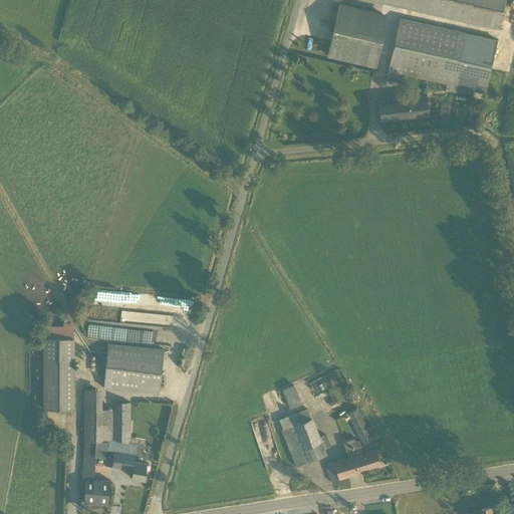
[(508,0),(373,0),(501,29),(508,0)]
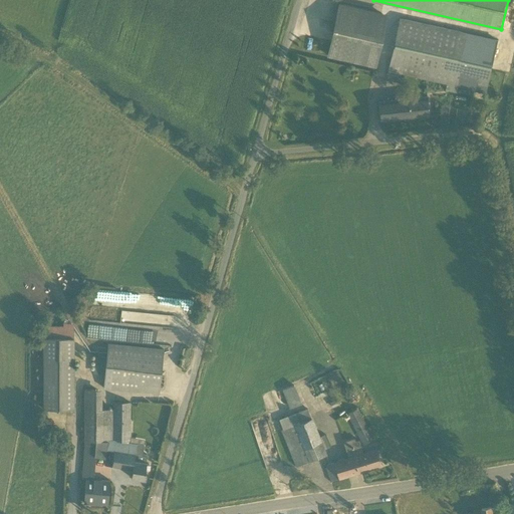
[(386,14),(338,3),(327,54),(375,65),(386,14)]
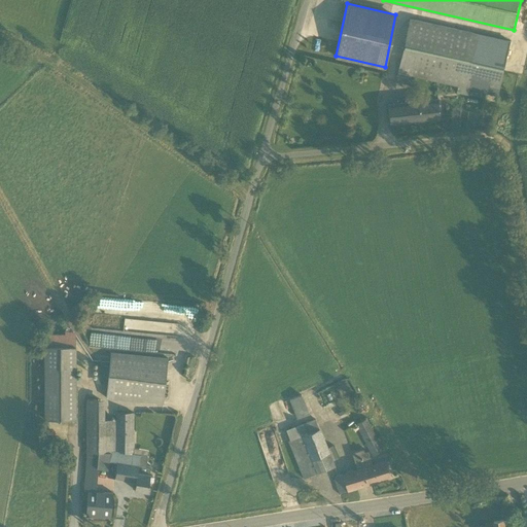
[(500,95),(513,39),(408,16),(394,81),(413,85),(415,76),(500,95)]
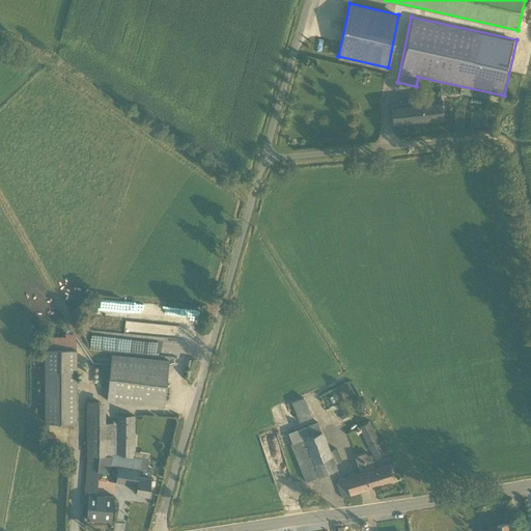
[(440,100),(389,105),(391,124),(442,119),(440,100)]
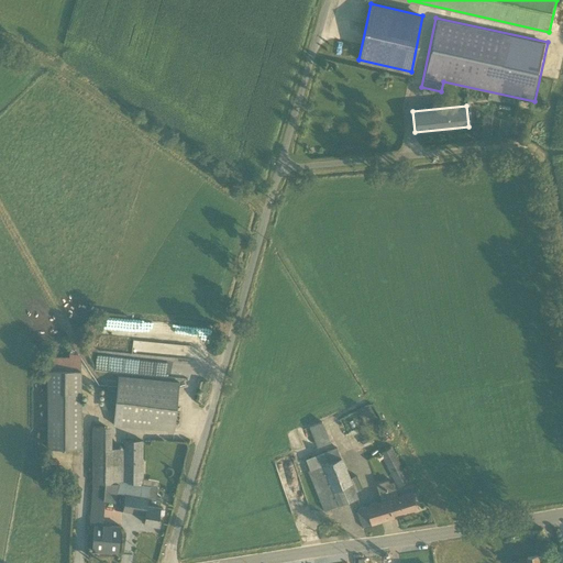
[(190,355),(191,343),(133,338),(131,352),(99,349),(97,368),(140,372),(142,350),(190,355)]
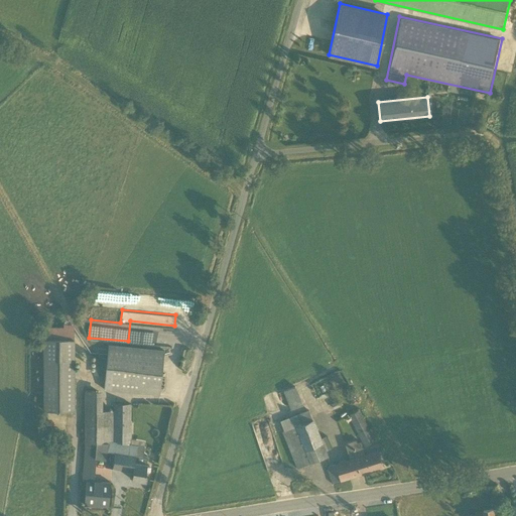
[(75,328),(43,328),(42,412),(74,412),(75,328)]
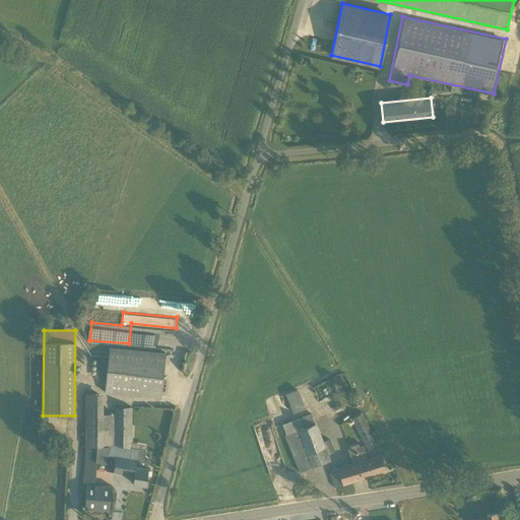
[(106,380),(105,393),(161,398),(166,353),(109,348),(108,361),(98,360),(95,379),(106,380)]
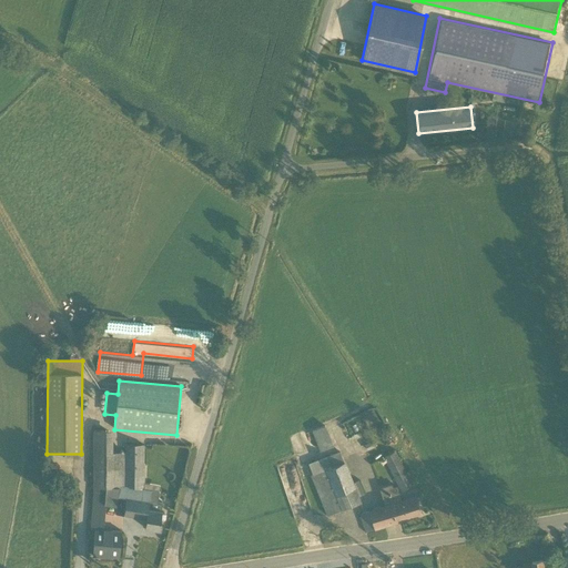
[(324,423),(311,427),(318,450),(332,445),(324,423)]
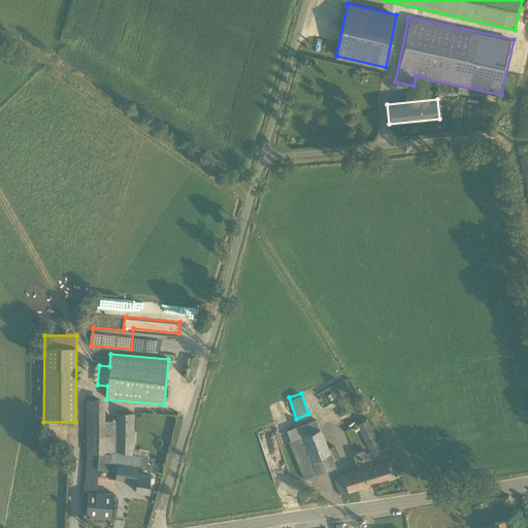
[(103,401),(87,401),(85,492),(88,493),(86,517),(110,519),(111,493),(95,492),(97,471),(107,471),(106,480),(135,484),(134,491),(147,492),(151,466),(145,466),(147,452),(133,449),(133,414),(114,413),(114,422),(106,422),(103,401)]
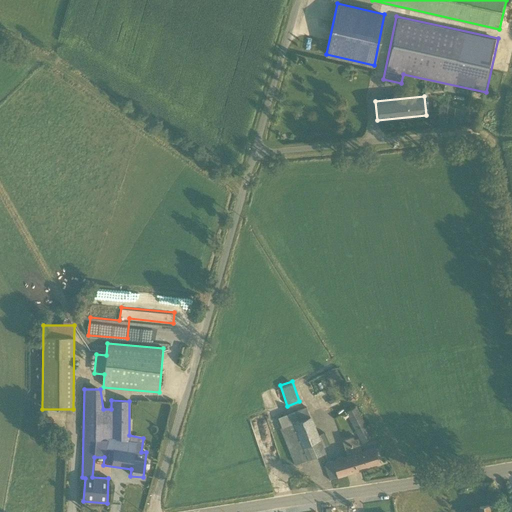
[(307,406),(276,418),(294,464),(324,453),(322,446),(327,445),(322,432),(317,433),(307,406)]
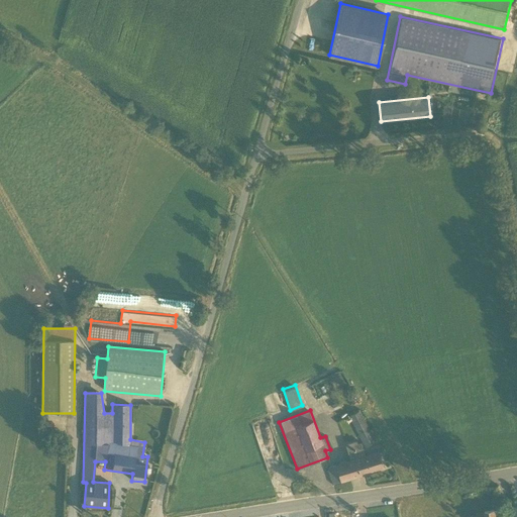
[(375,440),(359,411),(349,416),(365,445),(375,440)]
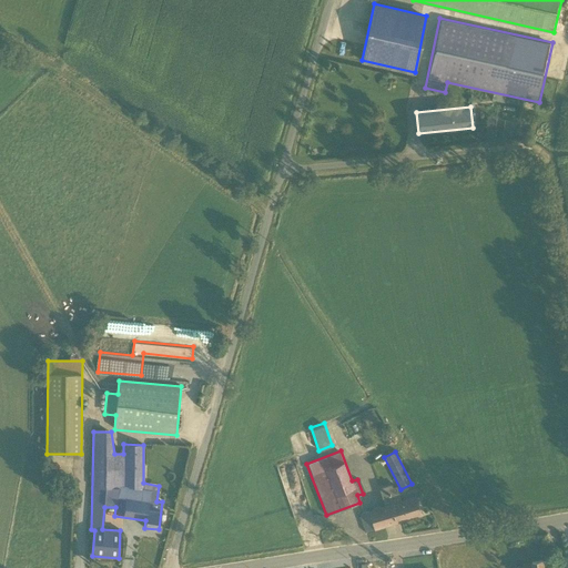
[(365,531),(421,514),(415,495),(401,499),(396,485),(393,486),(392,484),(378,488),(384,505),(359,513),(365,531)]
